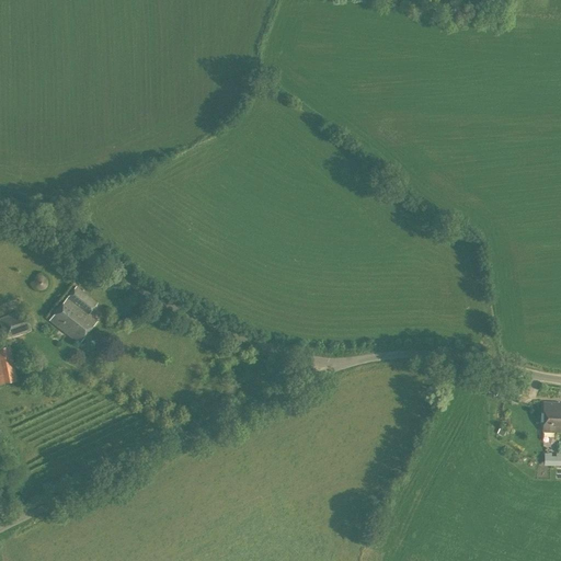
[(89,315),(96,302),(76,287),(49,320),(63,330),(79,343),(96,320),(89,315)]
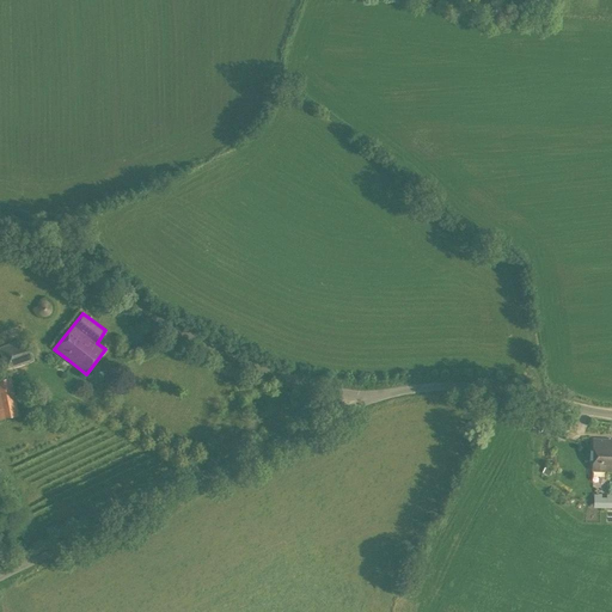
[(26,338),(0,347),(0,354),(6,372),(35,361),(26,338)]
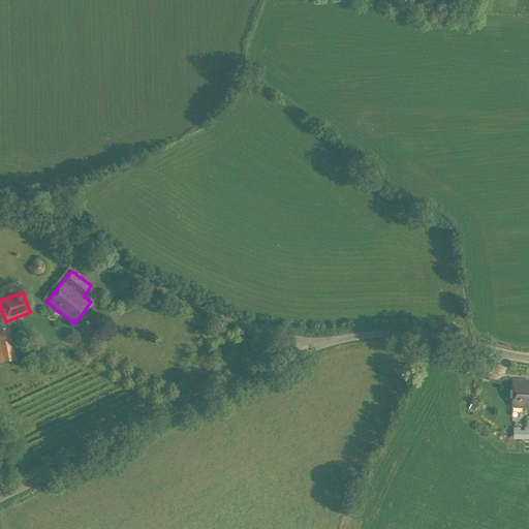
[(0,363),(16,360),(9,327),(0,329),(0,363)]
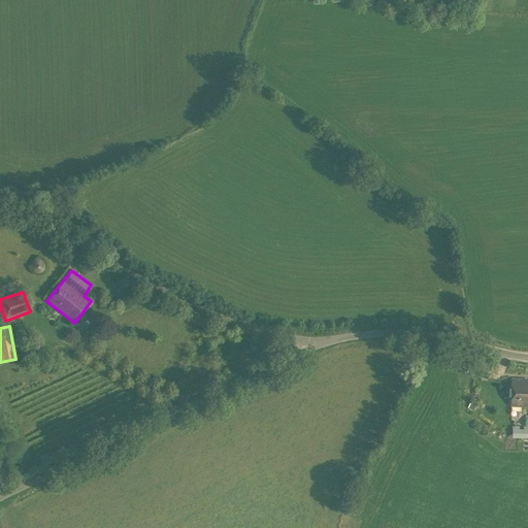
[(527,405),(527,380),(527,381),(527,380),(512,378),(510,405),(527,405)]
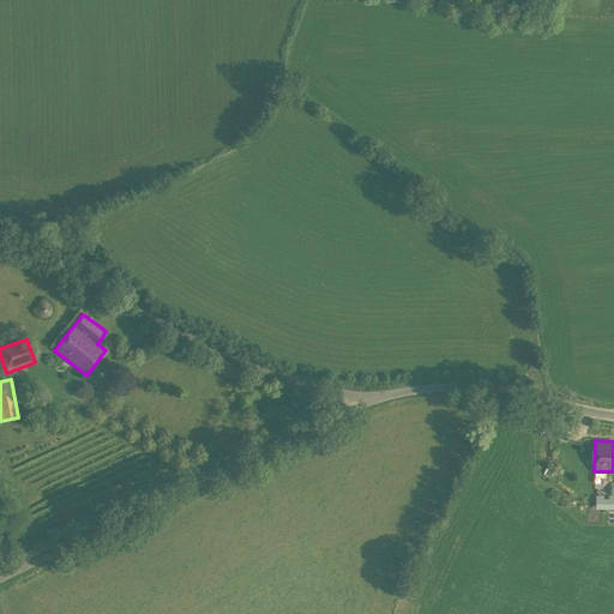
[(596,510),(613,510),(613,497),(608,497),(608,489),(595,489),(595,497),(596,497),(596,510)]
